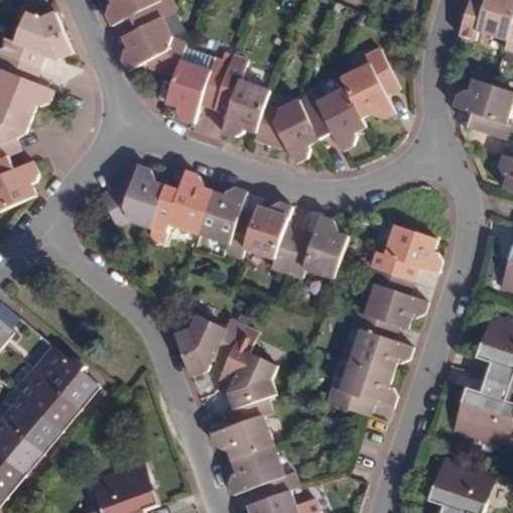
[(126,17),(133,30),(159,16),(170,9),(172,8),(167,0),(157,0),(106,0),(107,2),(105,3),(105,13),(111,25),(126,17)]
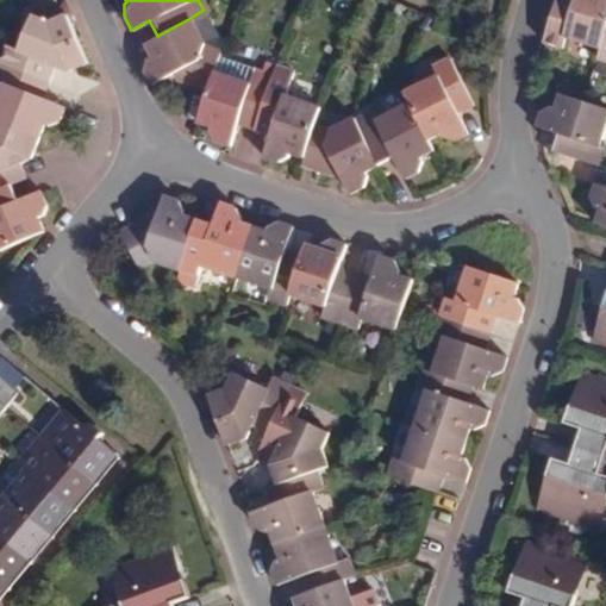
[(595,45),(605,11),(605,0),(549,0),(539,38),(556,43),(558,33),(595,45)]
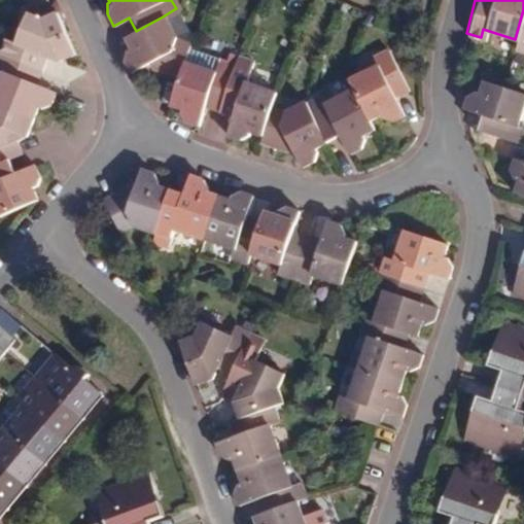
[(163,16),(136,31),(124,38),(130,46),(125,48),(123,62),(129,73),(147,64),(150,70),(175,78),(181,61),(191,30),(183,27),(174,9),(163,16)]
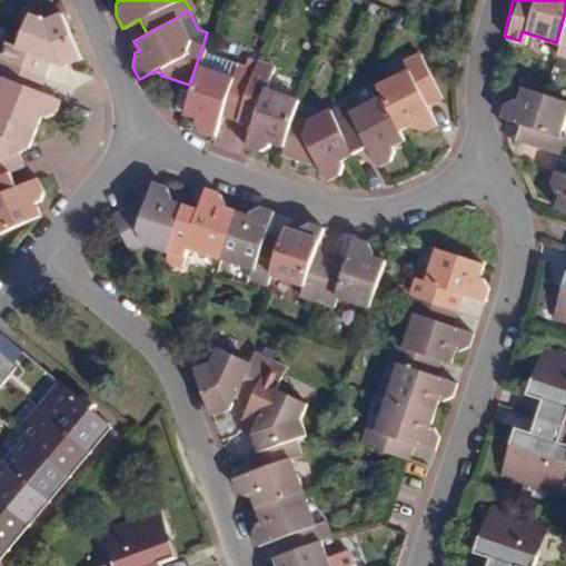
[(565,10),(556,42),(553,52),(565,56),(565,10)]
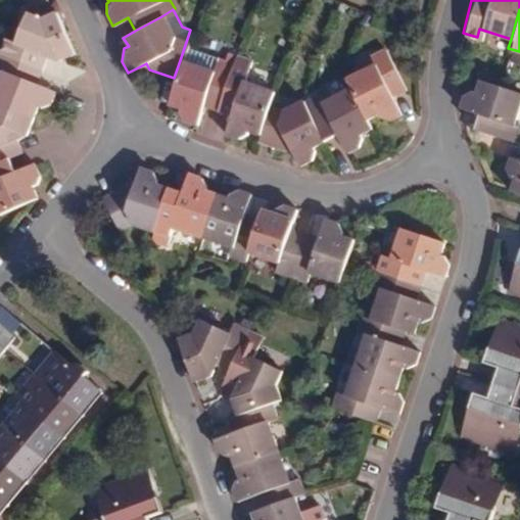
[(0,51),(40,67),(44,57),(55,61),(76,53),(57,10),(38,19),(24,12),(12,44),(2,39),(0,45),(0,51)]
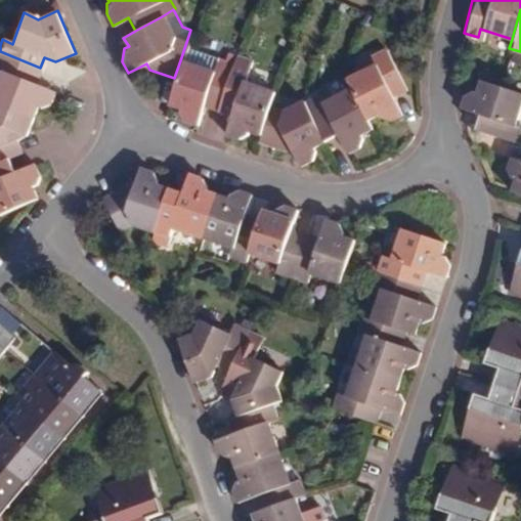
[(187,48),(184,60),(211,66),(213,54),(187,48)]
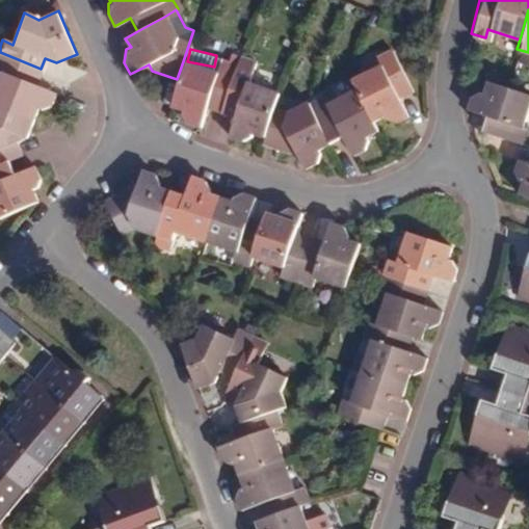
[(0,69),(1,70),(0,73),(0,107),(30,120),(34,107),(41,109),(49,102),(52,91),(34,84),(41,69),(0,52),(0,69)]
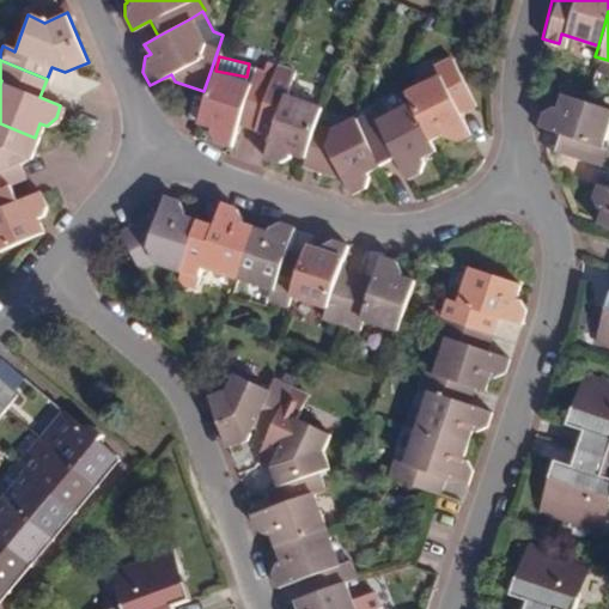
[(405,93),(409,104),(427,140),(442,133),(444,139),(450,141),(464,134),(454,115),(470,108),(448,62),(431,71),(437,80),(405,93)]
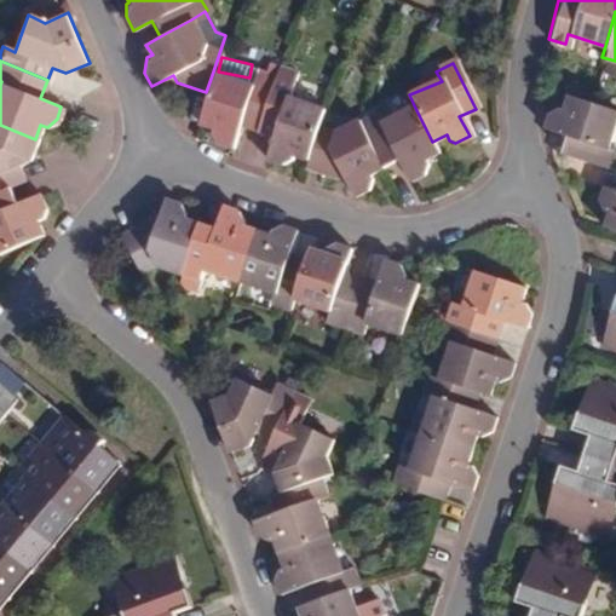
[(213,72),(206,92),(199,124),(213,128),(209,134),(214,143),(226,147),(229,144),(236,124),(254,130),(271,79),(252,72),(248,84),(213,72)]
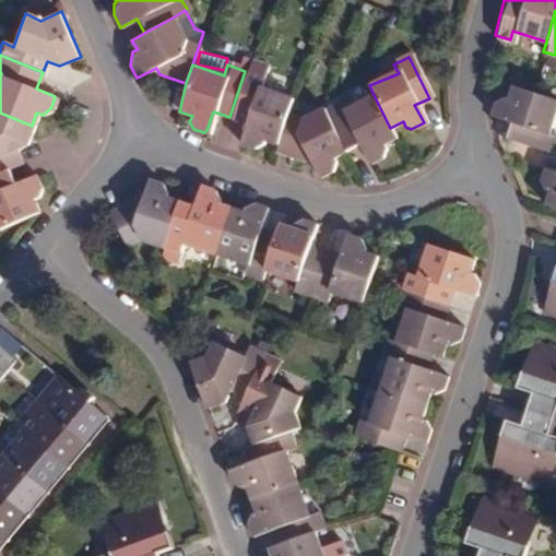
[(275,145),(284,115),(286,108),(290,99),(259,89),(262,78),(245,71),(229,117),(246,123),(237,145),(248,148),(260,144),(261,140),(275,145)]
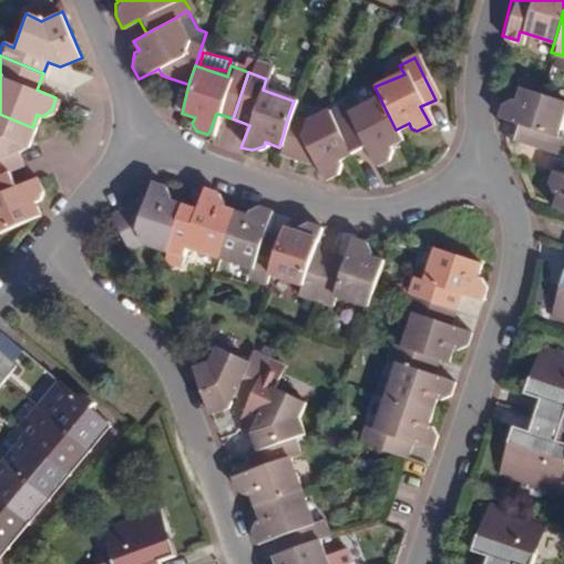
[(518,124),(512,140),(561,156),(563,143),(563,139),(554,136),(563,105),(563,103),(537,94),(515,88),(512,100),(508,99),(500,101),(494,116),(518,124)]
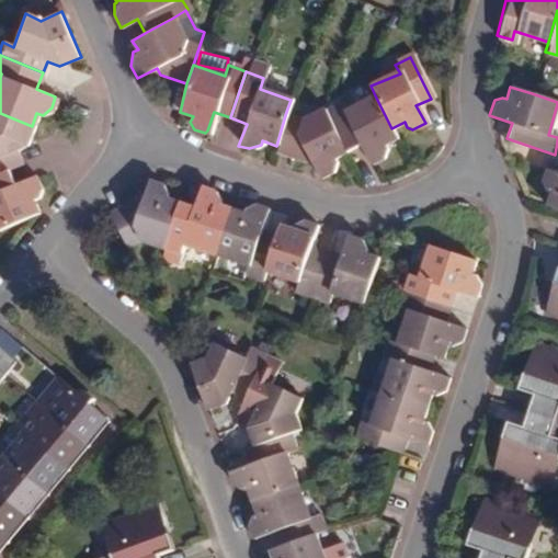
[(396,137),(391,128),(375,95),(341,111),(338,103),(325,110),(345,154),(360,147),(369,167),(382,160),(386,148),(383,144),(396,137)]
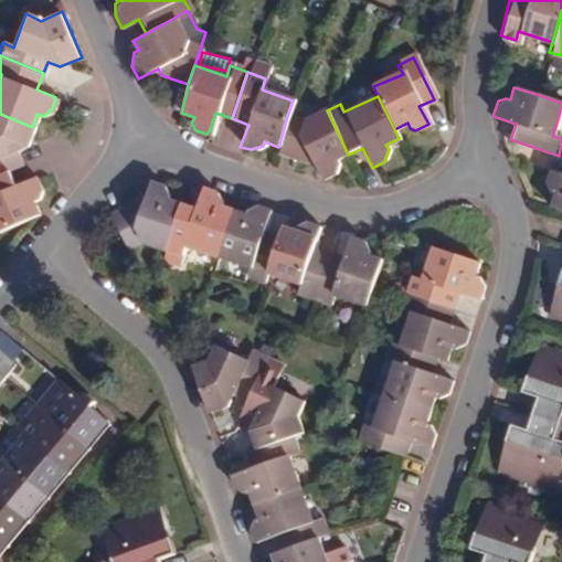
[(306,122),(287,116),(278,147),(276,152),(308,165),(314,161),(321,180),(335,172),(335,166),(332,161),(348,155),(327,110),(306,122)]
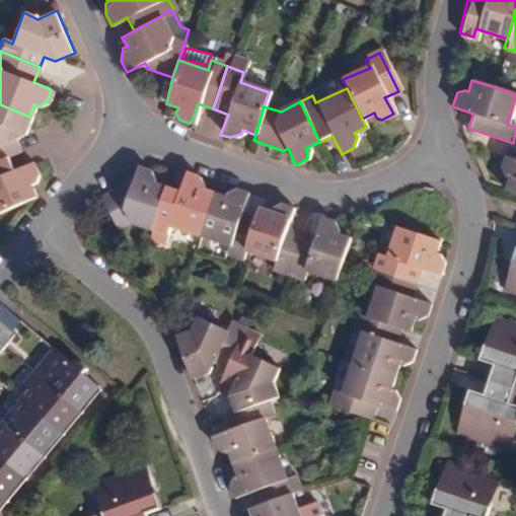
[(0,158),(6,156),(17,152),(13,140),(22,137),(29,117),(0,104),(0,158)]
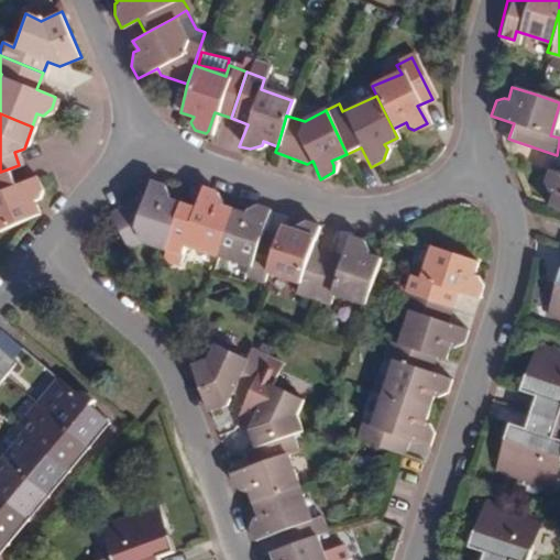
[(13,185),(7,169),(0,172),(0,232),(32,219),(26,205),(39,188),(33,176),(13,185)]
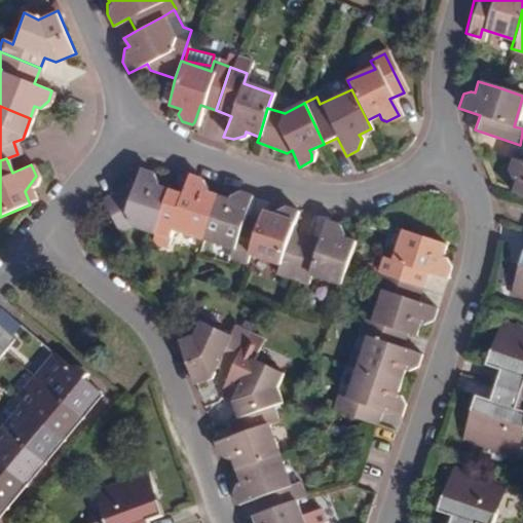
[(522,162),(513,159),(509,171),(513,178),(517,179),(512,194),(522,197),(522,162)]
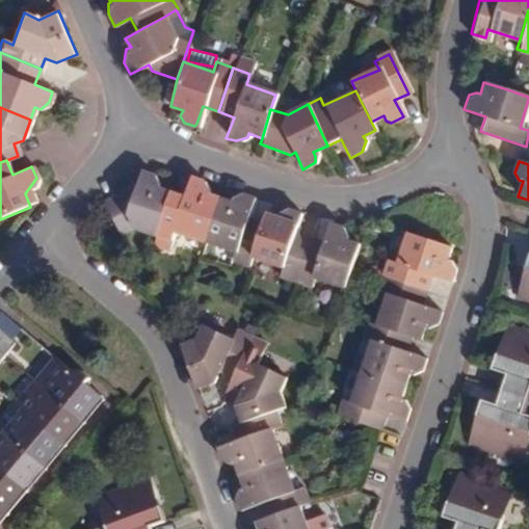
[(131,225),(154,233),(167,189),(156,186),(158,183),(154,176),(139,172),(134,186),(128,185),(102,201),(116,231),(131,225)]
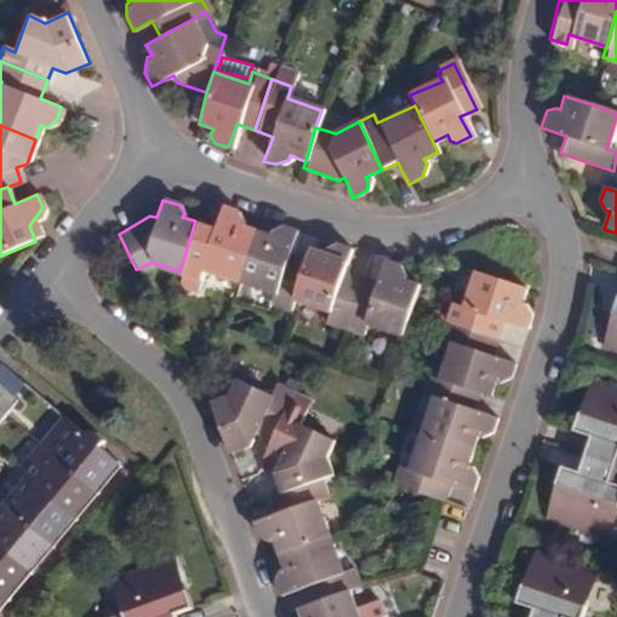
[(211,270),(236,279),(253,229),(240,226),(243,220),(239,209),(224,204),(217,227),(195,221),(180,272),(207,280),(211,270)]
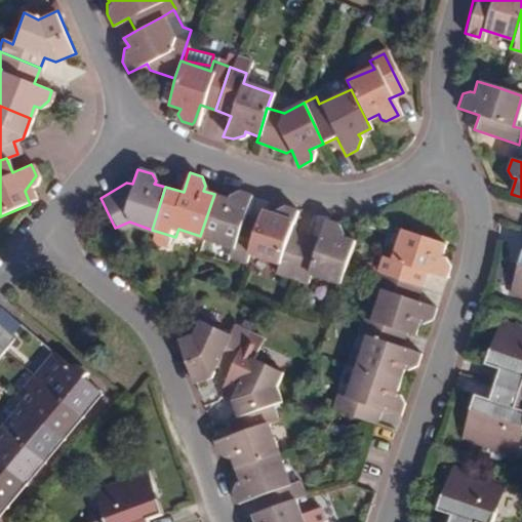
[(244,261),(247,251),(259,216),(244,212),(250,194),(238,189),(229,192),(227,198),(214,194),(200,236),(234,247),(231,256),(244,261)]
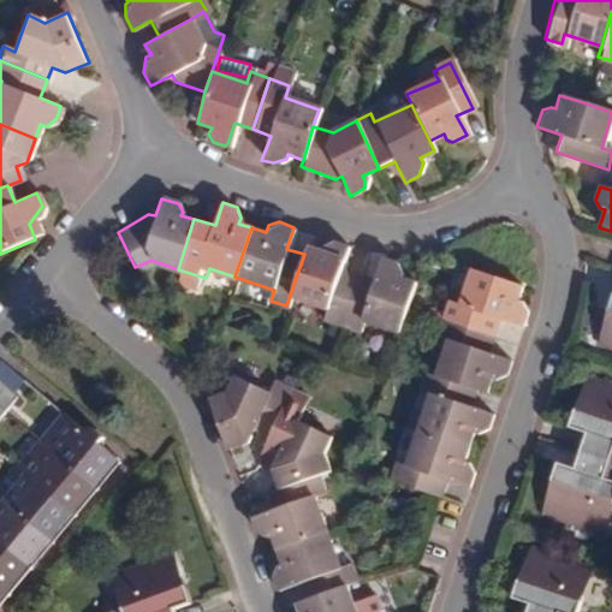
[(304,254),(290,295),(326,307),(322,316),(340,322),(357,272),(339,266),(348,245),(333,241),(322,244),(321,250),(307,245),(304,254)]
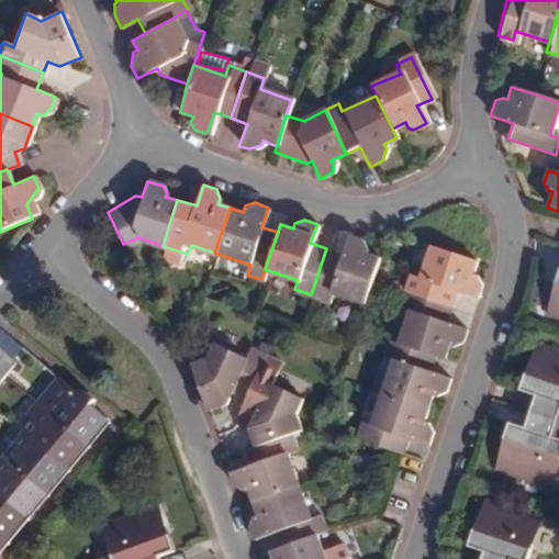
[(343,254),(326,248),(311,294),(327,301),(331,290),(364,300),(379,255),(364,250),(366,246),(362,239),(349,235),(343,254)]
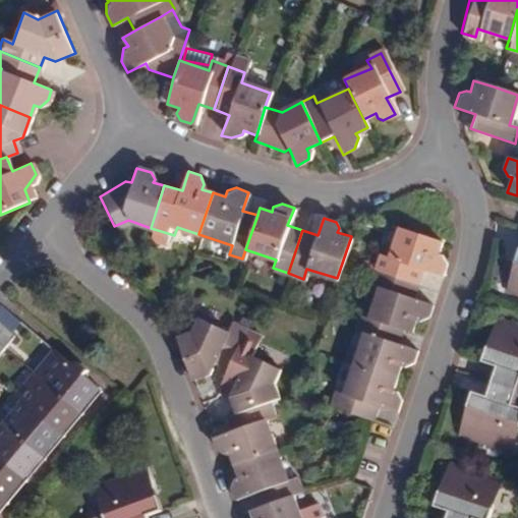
[(369,270),(413,283),(418,267),(438,273),(443,257),(439,251),(434,250),(438,239),(394,225),(385,255),(376,251),(369,270)]
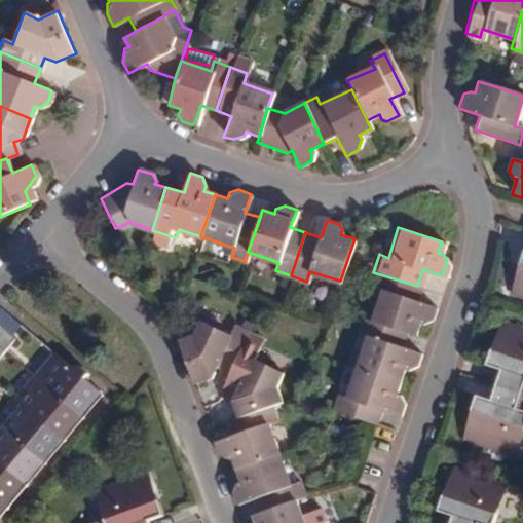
[(522,248),(517,246),(512,263),(518,271),(511,294),(522,297),(522,248)]
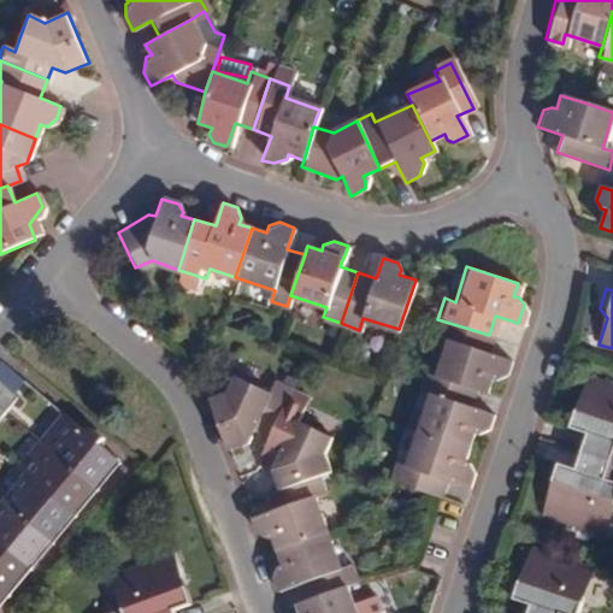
[(483,353),(489,335),(437,319),(432,331),(444,335),(431,376),(472,389),(483,393),(489,377),(494,378),(502,375),(507,360),(483,353)]
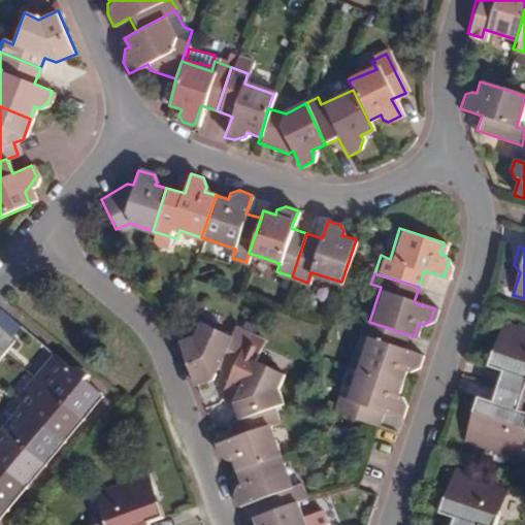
[(216,366),(229,373),(243,343),(248,334),(231,326),(228,334),(197,320),(192,333),(175,339),(192,384),(209,378),(216,366)]
